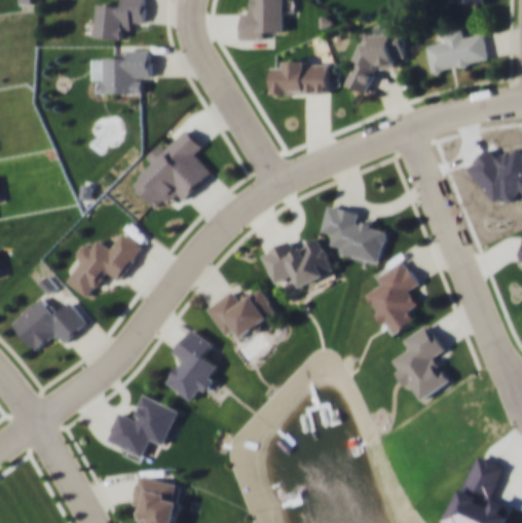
[(94,39),(118,40),(119,29),(142,30),(143,0),(119,0),(119,4),(95,3),(94,39)]
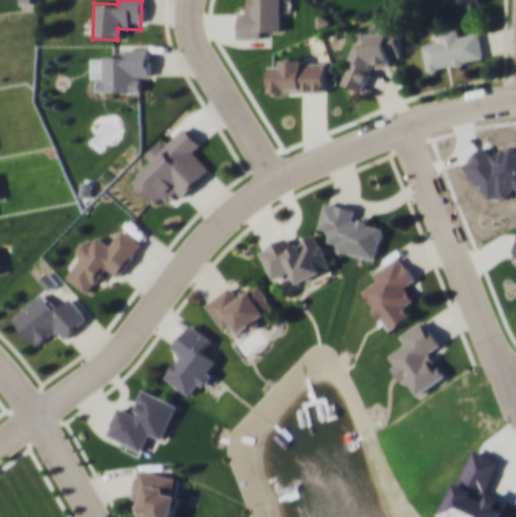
[(236,14),(235,41),(264,41),(264,31),(278,31),(278,0),(245,0),(245,14),(236,14)]
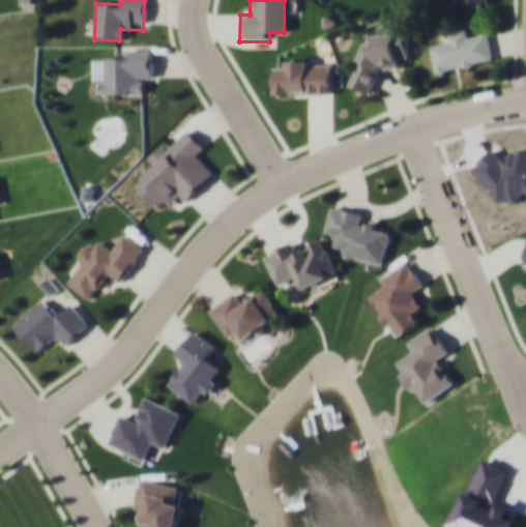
[(360,46),(346,84),(347,87),(368,95),(377,69),(397,68),(396,59),(406,59),(405,27),(364,28),(360,39),(360,46)]
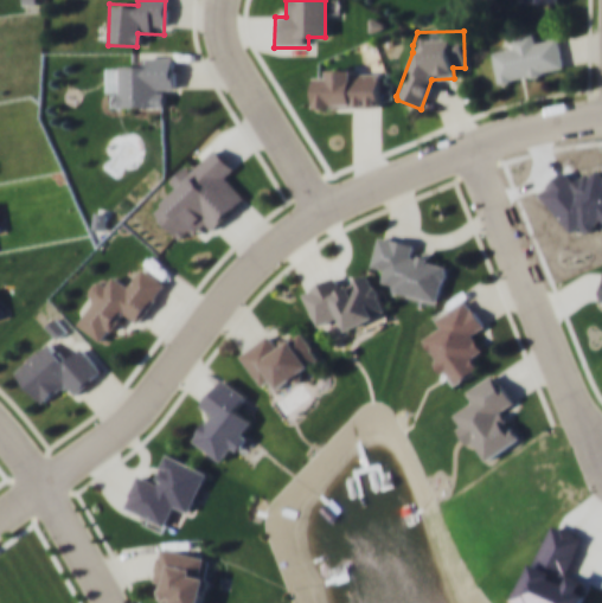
[(495,85),(562,71),(555,40),(532,46),(530,34),(510,39),(512,50),(488,56),(495,85)]
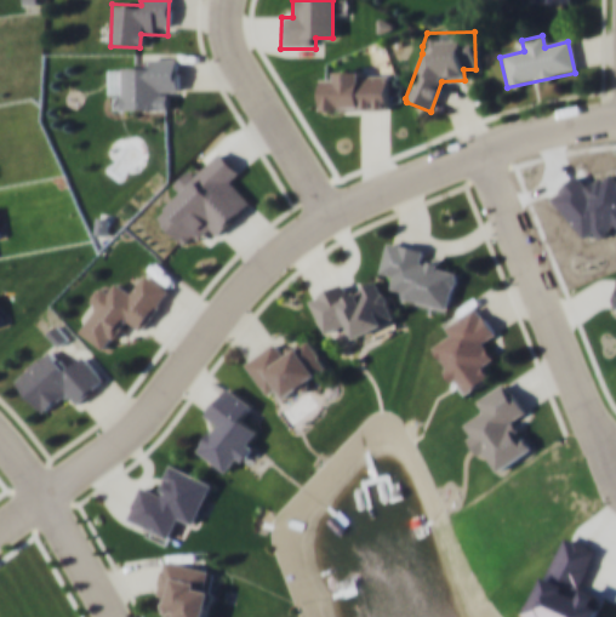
[(163,112),(163,98),(176,98),(176,60),(138,60),(138,72),(118,72),(118,112),(163,112)]
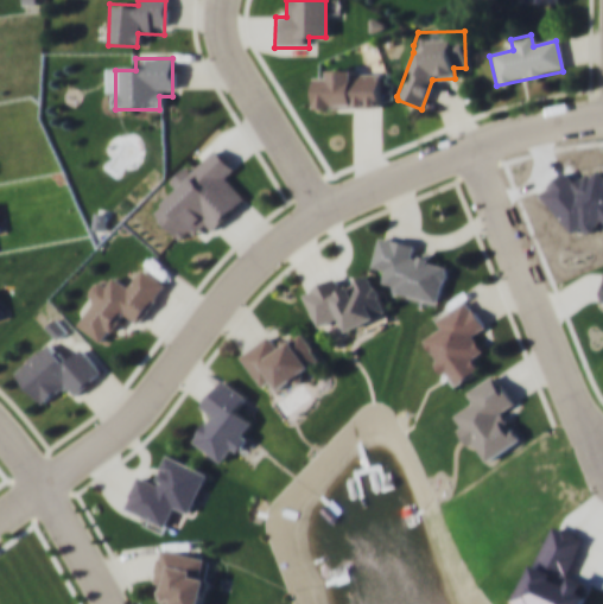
[(378,71),(324,71),(324,74),(313,74),(313,109),(378,109),(378,71)]
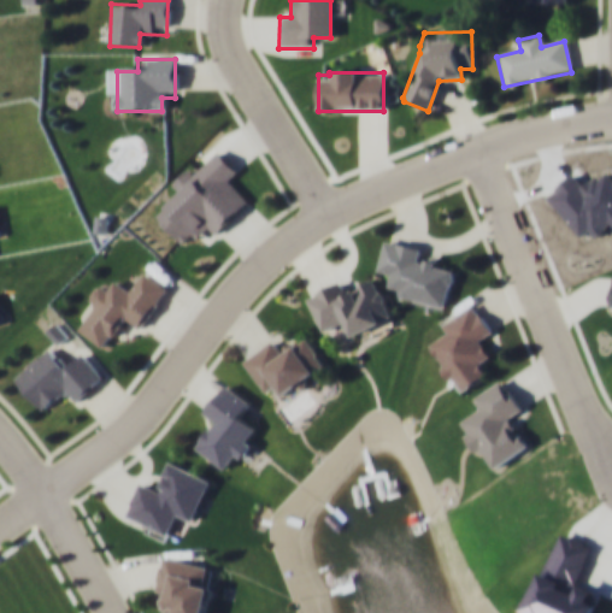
[(419,249),(383,241),(376,273),(388,276),(387,284),(398,287),(394,299),(443,311),(452,272),(417,264),(419,249)]
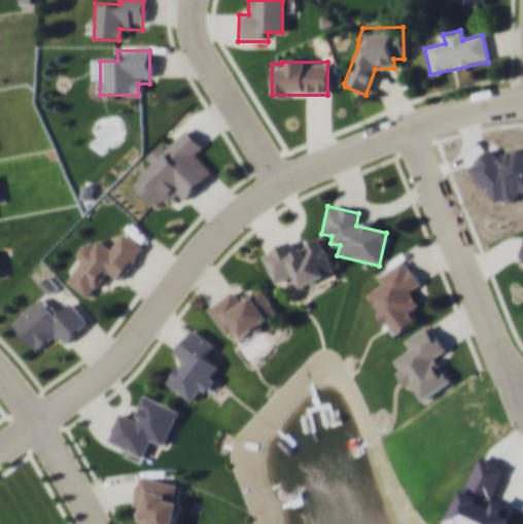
[(142,248),(120,233),(108,250),(96,241),(92,248),(83,242),(72,258),(79,265),(65,284),(88,301),(105,276),(116,284),(142,248)]
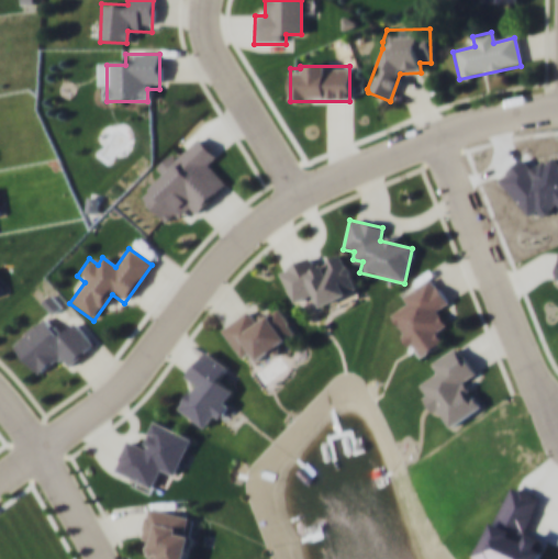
[(277,271),(292,306),(316,297),(321,306),(356,291),(339,256),(314,267),(310,257),(277,271)]
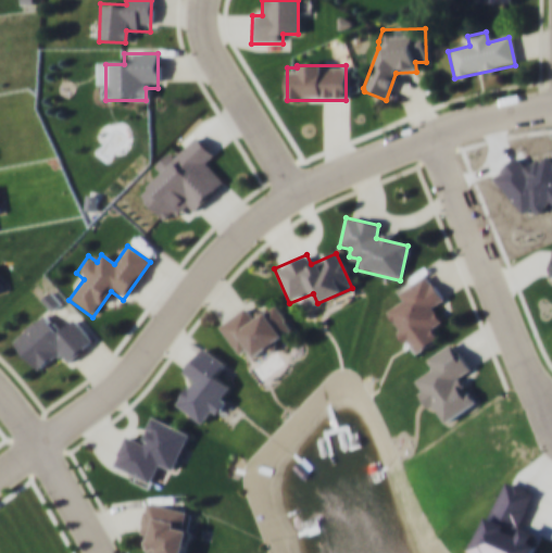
[(412,357),(440,340),(433,328),(443,322),(434,306),(442,301),(426,275),(396,294),(402,305),(386,316),(412,357)]
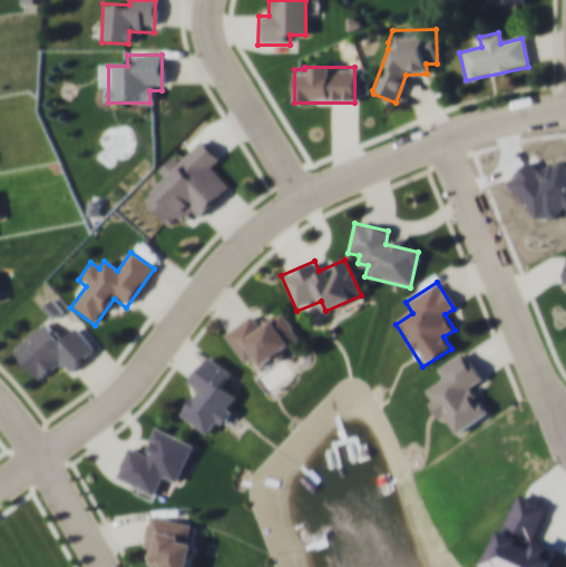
[(222,334),(244,368),(255,360),(261,369),(300,342),(279,310),(257,324),(251,315),(222,334)]
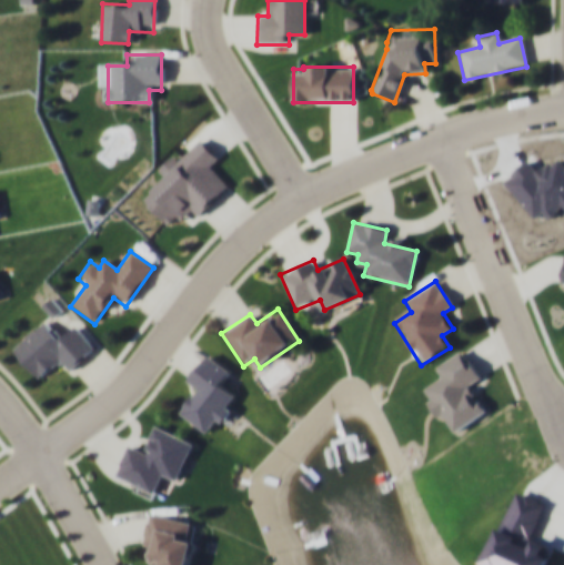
[(10,350),(37,382),(57,364),(66,374),(92,351),(72,326),(59,338),(44,320),(10,350)]
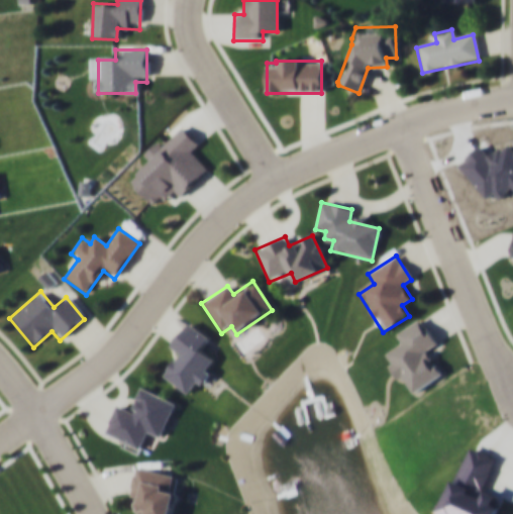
[(407,397),(443,376),(428,350),(437,345),(422,319),(396,334),(402,345),(384,356),(407,397)]
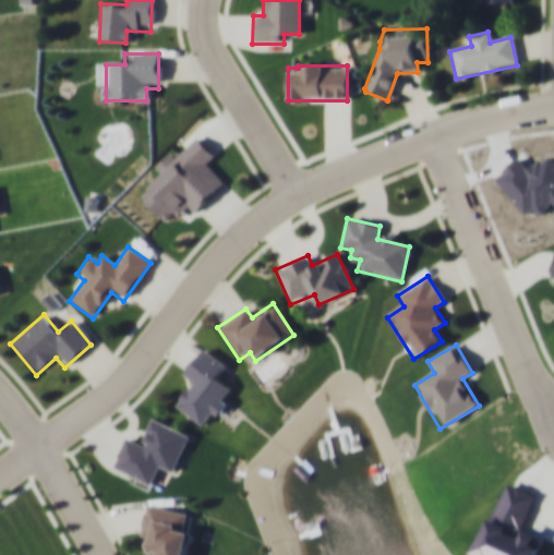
[(180,377),(189,383),(172,407),(206,429),(235,387),(217,376),(225,365),(200,348),(180,377)]
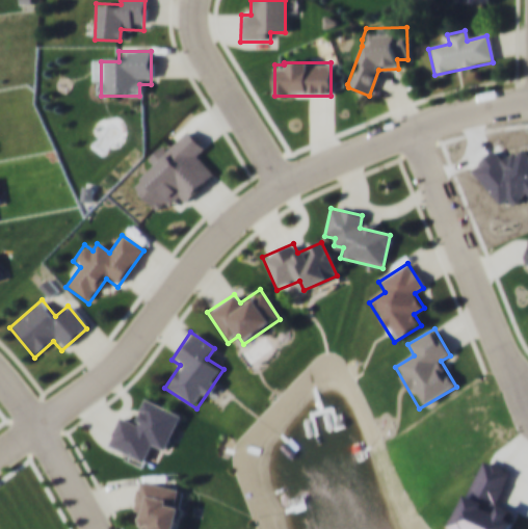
[(120,416),(106,448),(146,465),(153,447),(166,452),(181,416),(142,399),(134,422),(120,416)]
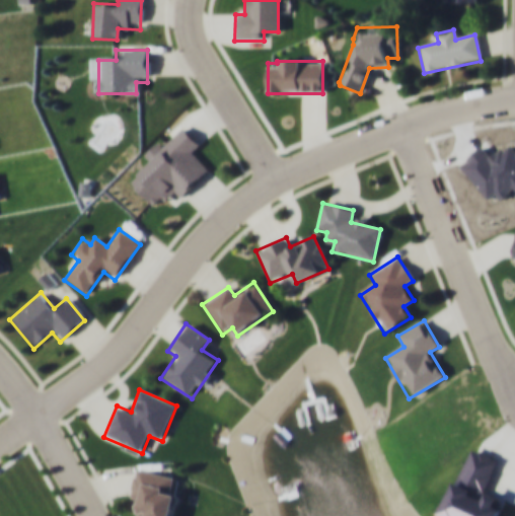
[(171,515),(177,491),(168,489),(171,477),(136,469),(129,501),(138,503),(135,515),(171,515)]
